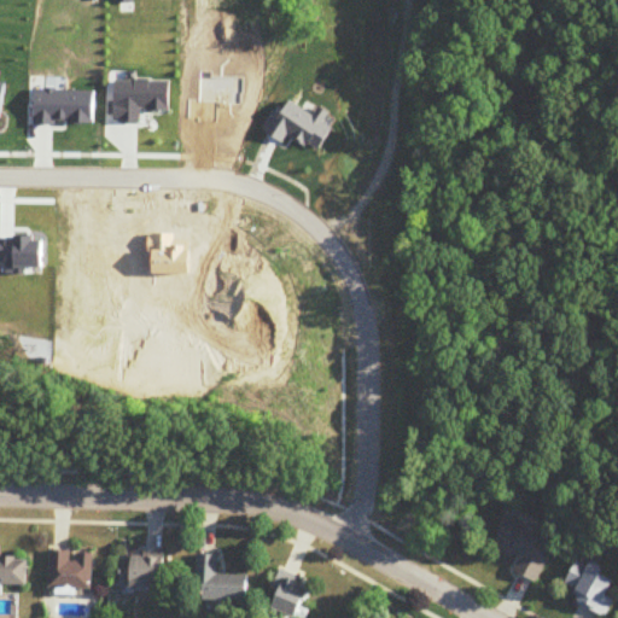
[(558,543),(508,519),(495,548),(520,561),(516,573),(537,584),(558,543)]
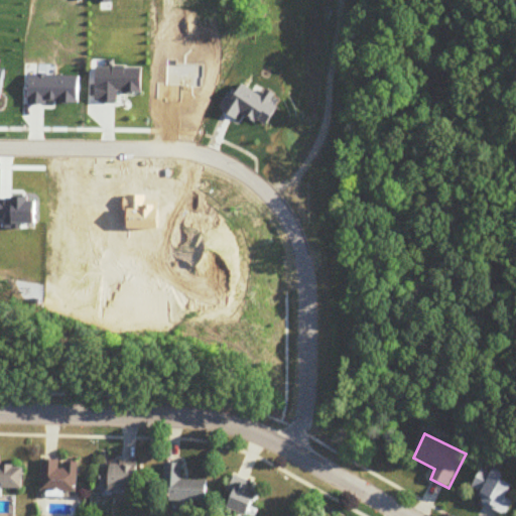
[(63,460),(43,460),(43,491),(79,491),(79,462),(63,462),(63,460)]
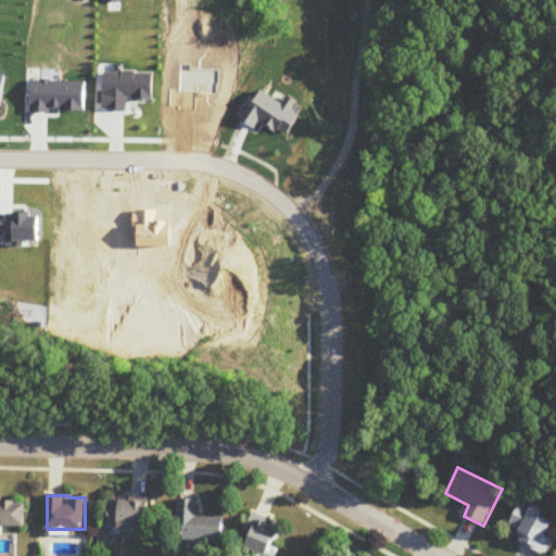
[(197,518),(197,500),(178,500),(178,521),(185,521),(185,541),(224,542),(225,518),(197,518)]
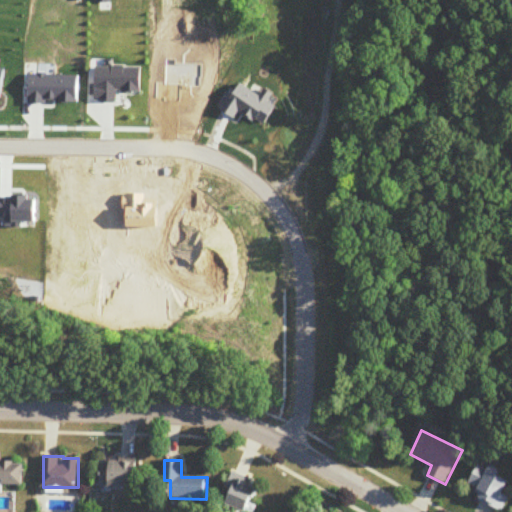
[(0,462),(0,483),(25,484),(25,462),(0,462)]
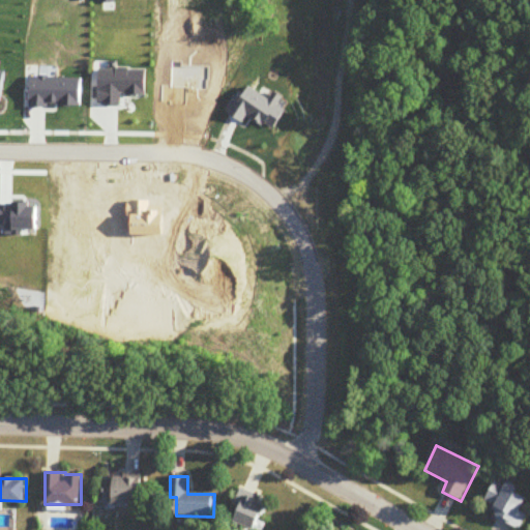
[(106,478),(106,503),(142,503),(142,478),(106,478)]
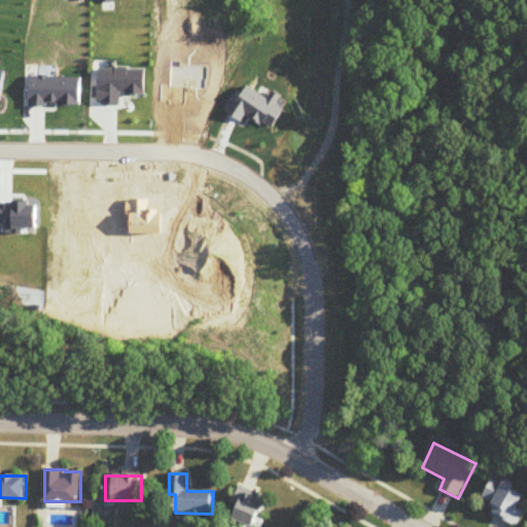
[(489,516),(516,526),(526,494),(526,493),(492,481),(484,501),(493,504),(489,516)]
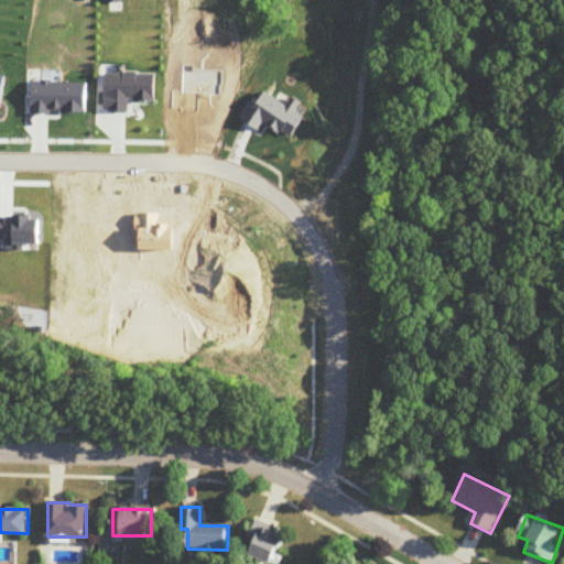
[(272,563),(286,532),(261,521),(247,553),(272,563)]
